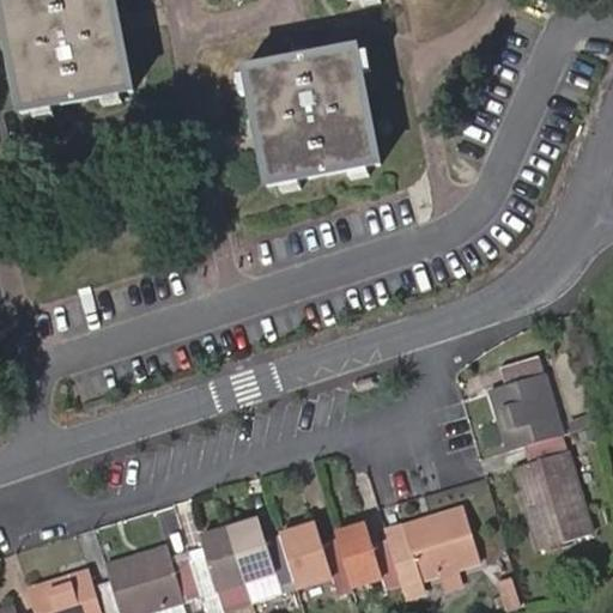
[(126,0),(12,0),(32,102),(140,82),(126,0)]
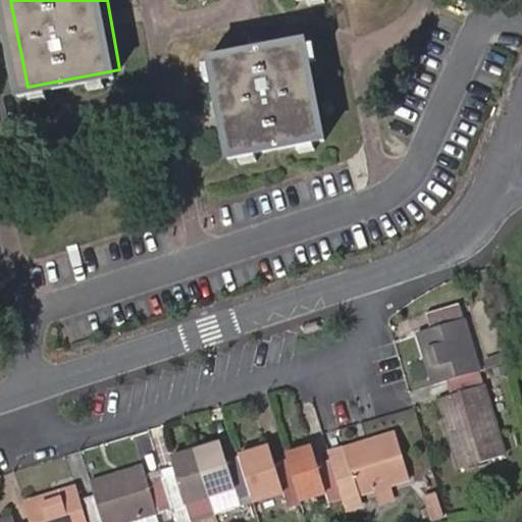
[(314,36),(219,55),(239,150),(332,131),(314,36)]
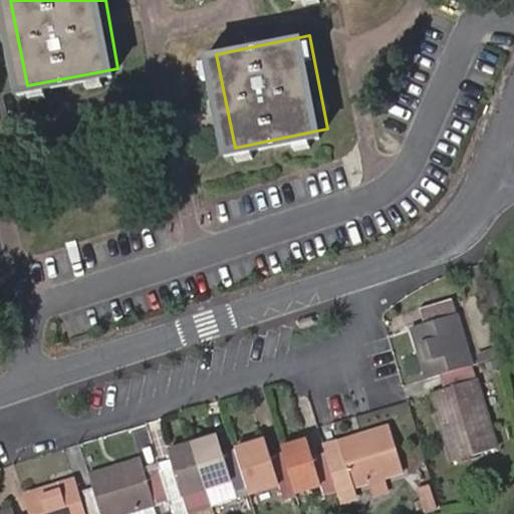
[(437,373),(470,363),(450,297),(418,307),(422,320),(409,325),(426,376),(437,373)]
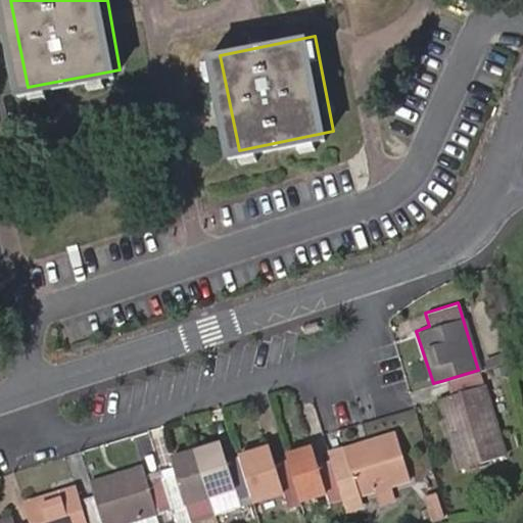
[(478,370),(444,380),(448,393),(436,397),(460,467),(505,453),(478,370)]
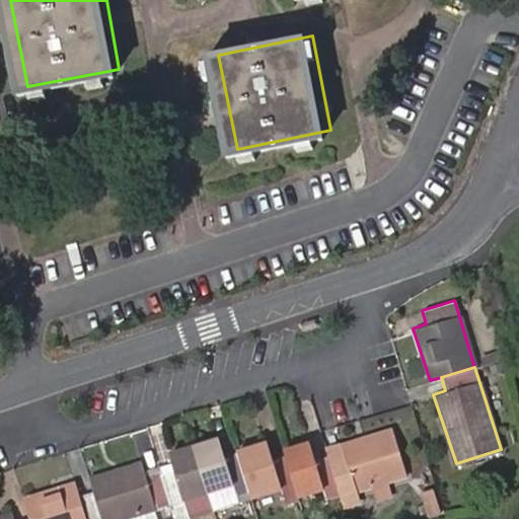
[(343,457),(329,462),(340,500),(354,495),(352,491),(370,485),(386,480),(404,474),(390,429),(339,445),(343,457)]
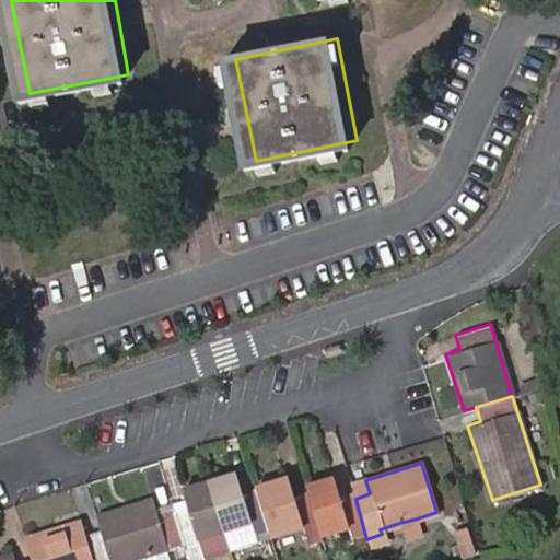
[(267,528),(254,488),(240,492),(233,473),(208,480),(222,529),(248,522),(253,534),(267,528)]
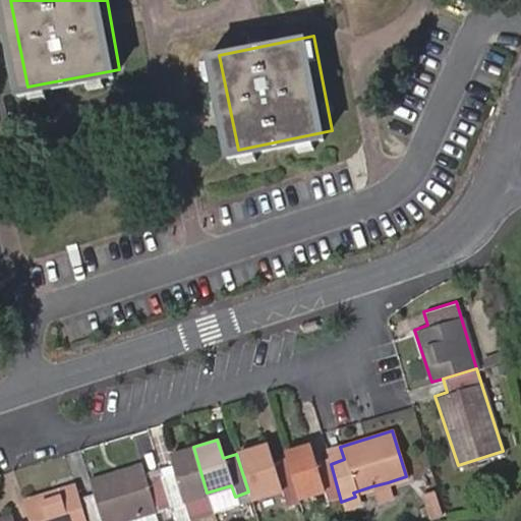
[(284,500),(296,495),(285,456),(271,460),(266,444),(236,454),(248,491),(250,500),(281,489),(284,500)]
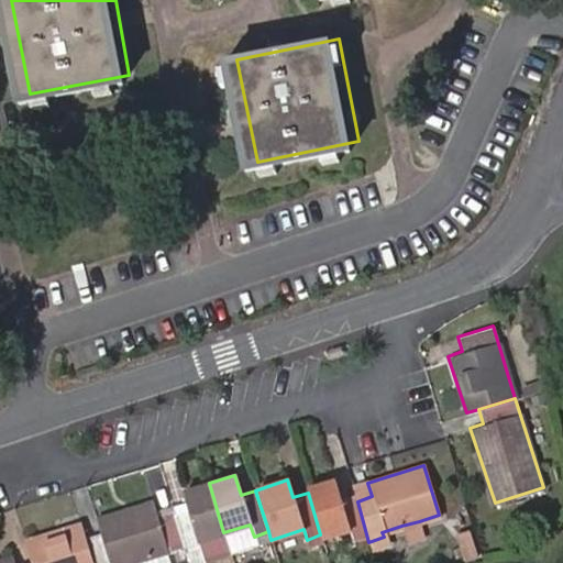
[(357,501),(355,494),(341,499),(333,479),(306,488),(308,493),(320,534),(321,538),(349,529),(354,547),(368,542),(357,501)]
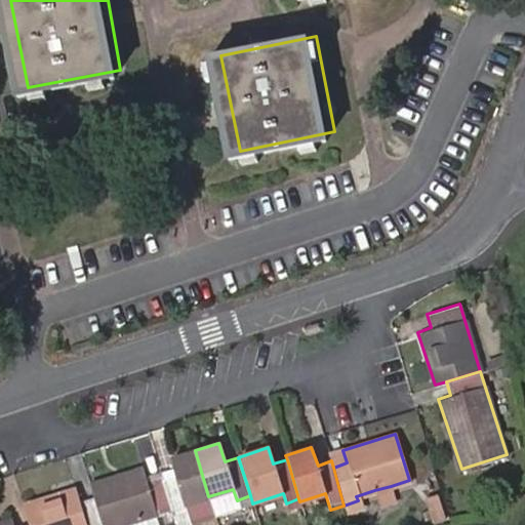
[(208,496),(195,450),(170,457),(173,468),(159,472),(160,476),(170,510),(173,524),(190,524),(185,505),(208,496)]
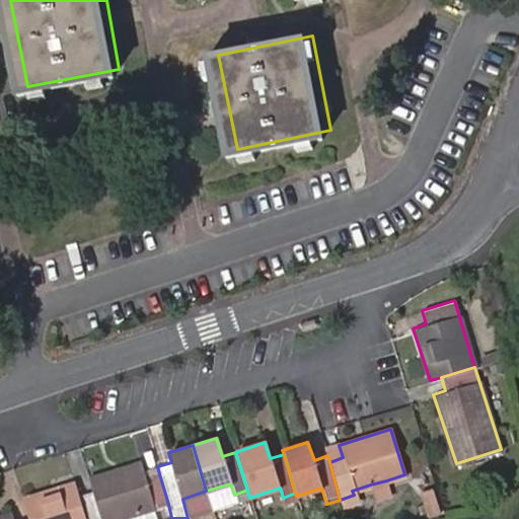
[(327,455),(329,462),(343,457),(339,445),(325,450),(327,455)]
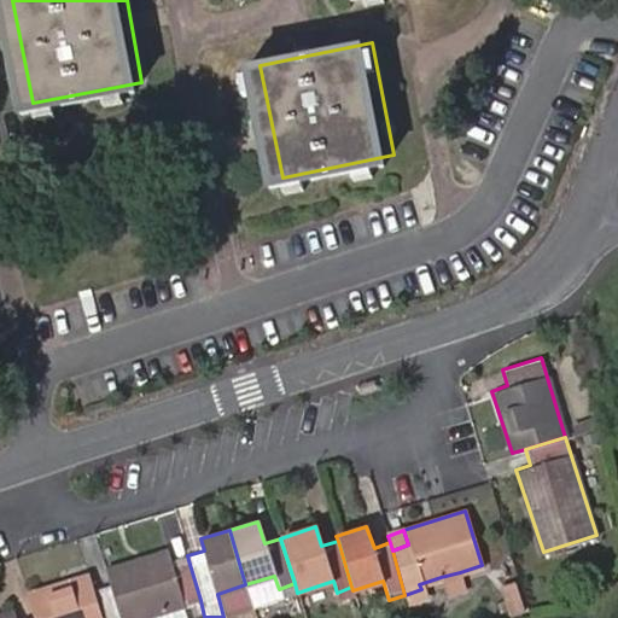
[(141,617),(200,600),(188,560),(172,565),(165,551),(104,570),(108,584),(118,617),(141,617)]
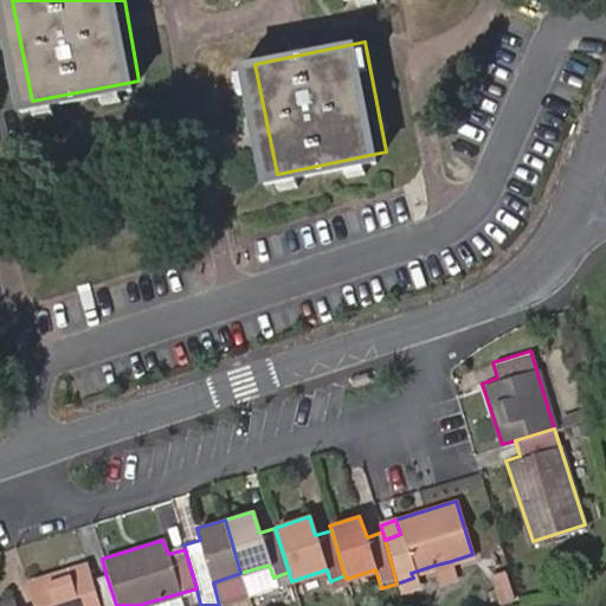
[(456,577),(451,561),(432,566),(437,582),(456,577)]
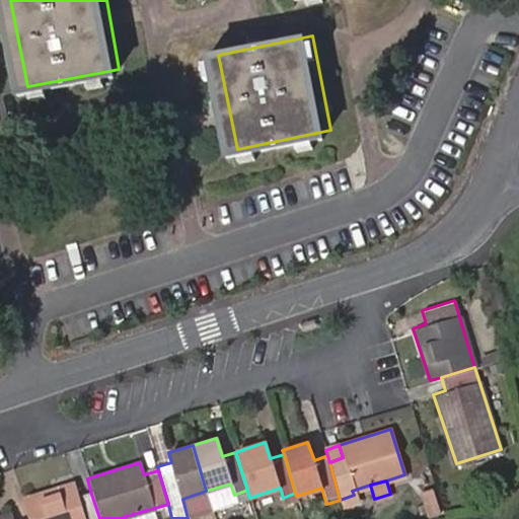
[(99,518),(90,491),(78,494),(74,483),(21,498),(26,518),(99,518)]
